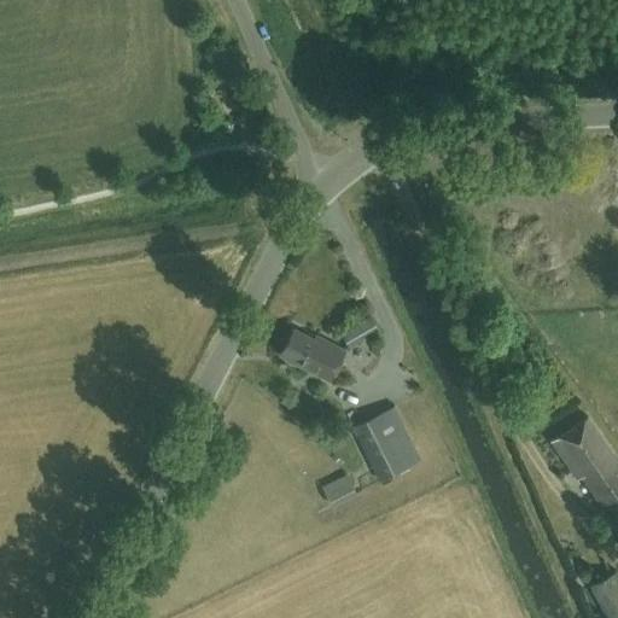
[(349,347),(379,330),(368,315),(340,332),(349,347)]
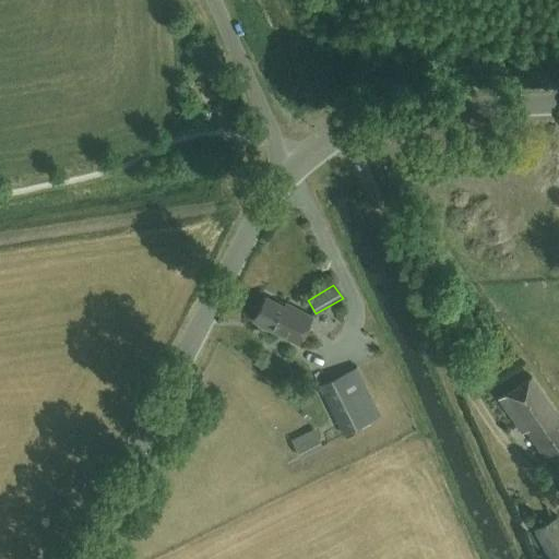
[(265,296),(252,321),(298,344),(312,316),(285,302),(283,306),(265,296)]
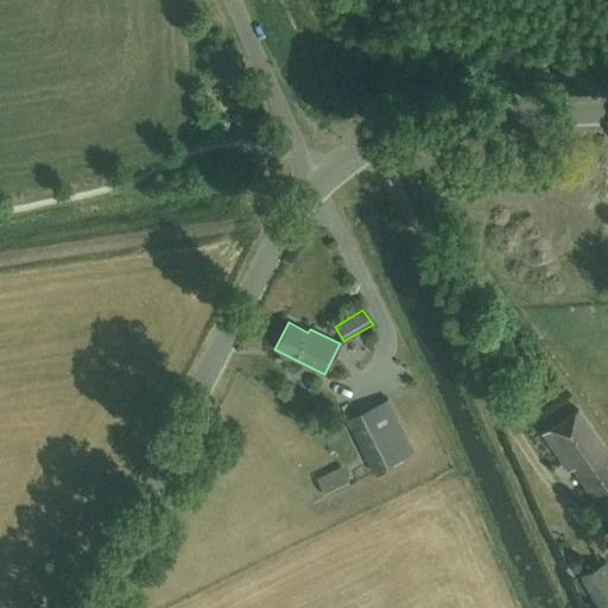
[(413,453),(387,399),(347,419),(374,473),(413,453)]
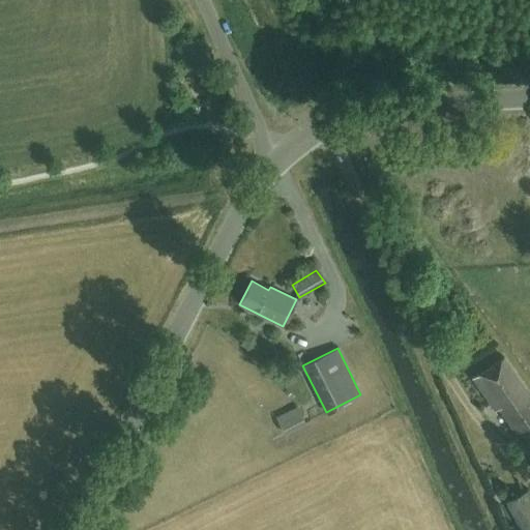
[(529,394),(503,356),(472,378),(495,410),(499,408),(524,444),(529,440),(529,394)]
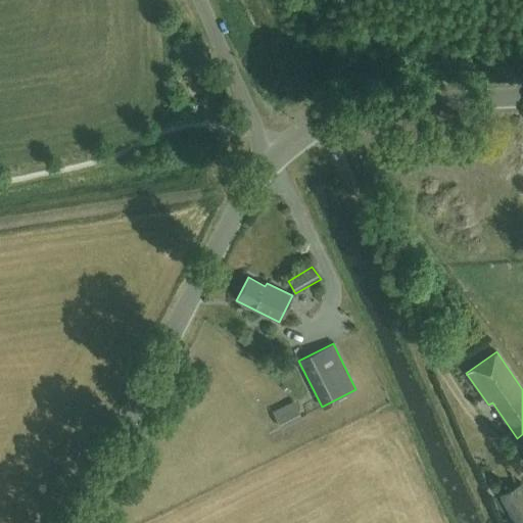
[(273,412),(281,428),(301,418),(293,401),(273,412)]
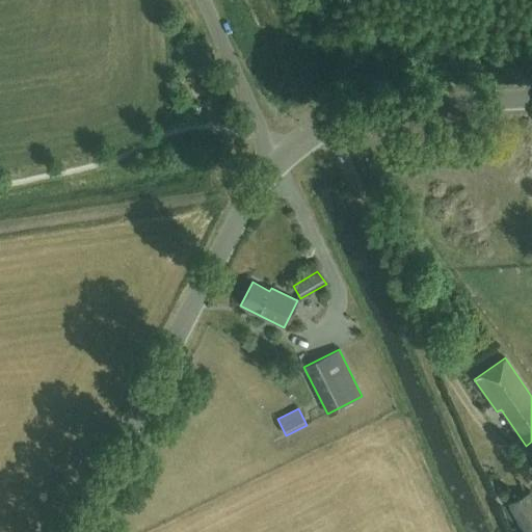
[(531,531),(531,495),(530,491),(508,504),(524,531),(531,531)]
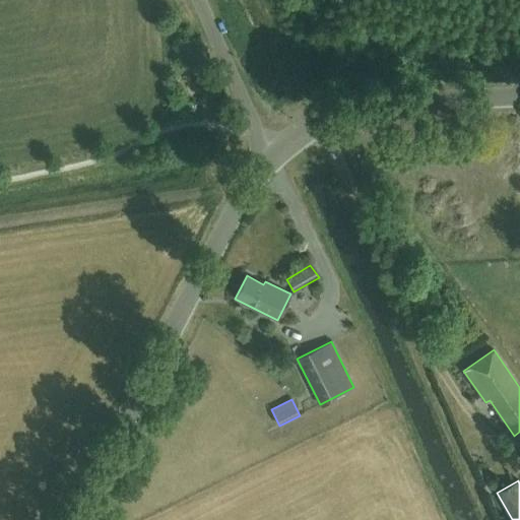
All buildings are outlined.
